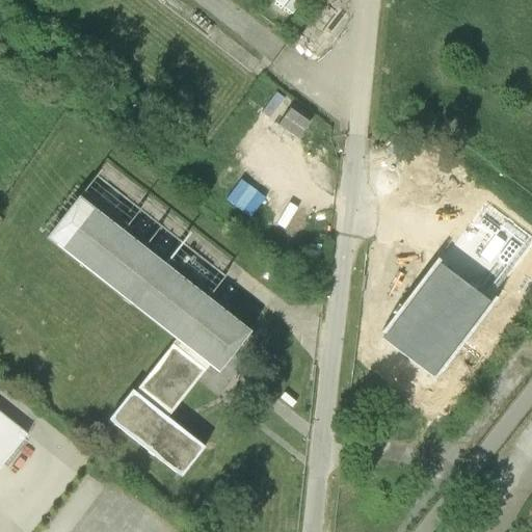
[(289,0),(274,0),(274,2),(283,8),(289,0)]
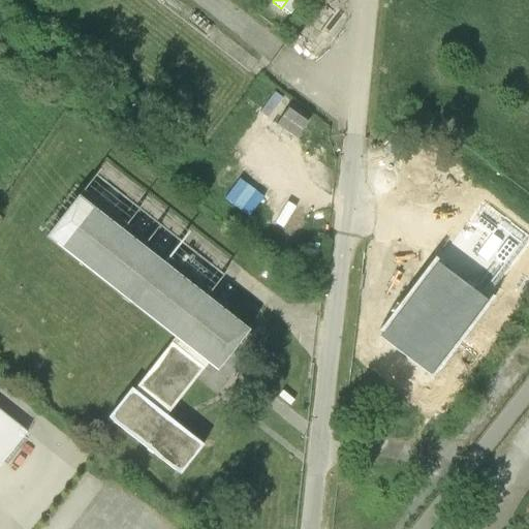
[(301,0),(287,0),(281,8),(290,16),(301,0)]
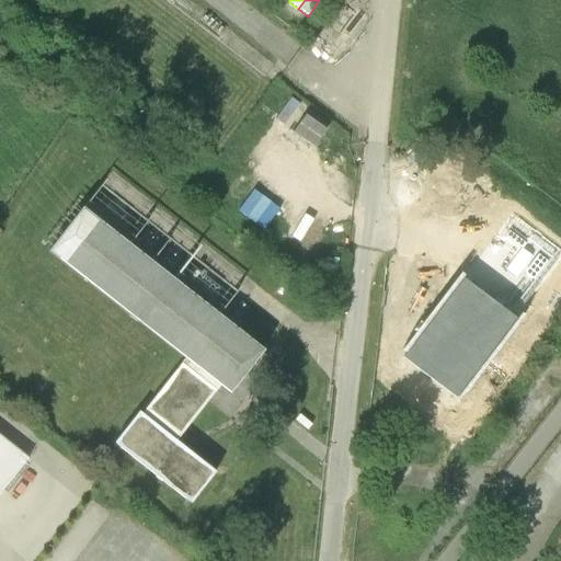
[(219,472),(181,443),(225,387),(233,393),(267,351),(208,305),(118,235),(86,209),(76,221),(57,244),(50,254),(185,359),(119,444),(195,503),(219,472)]
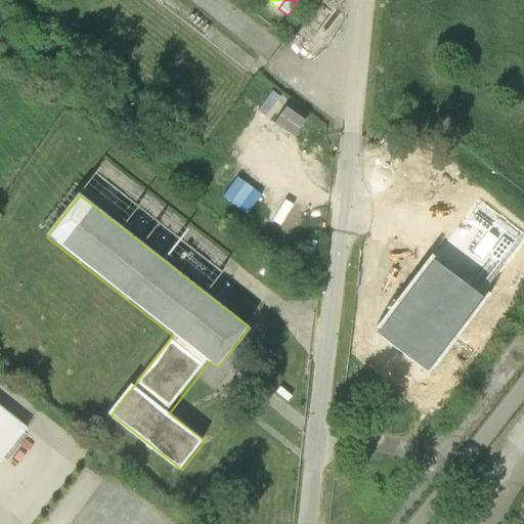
[(523,236),(478,202),(375,335),(399,354),(424,373),(425,374),(425,373),(523,245),(523,236)]
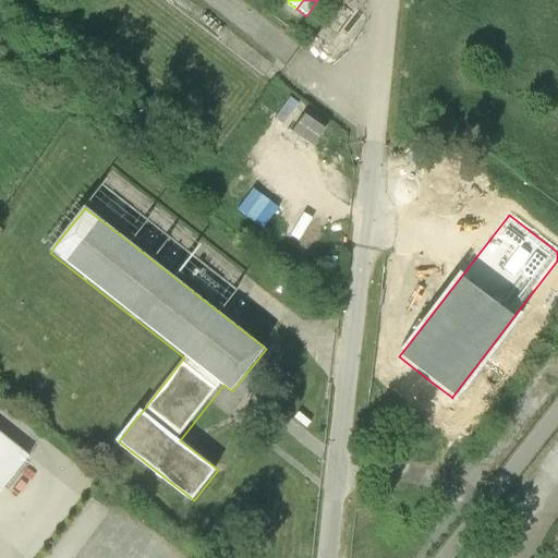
[(0,490),(27,457),(0,435),(0,490)]
